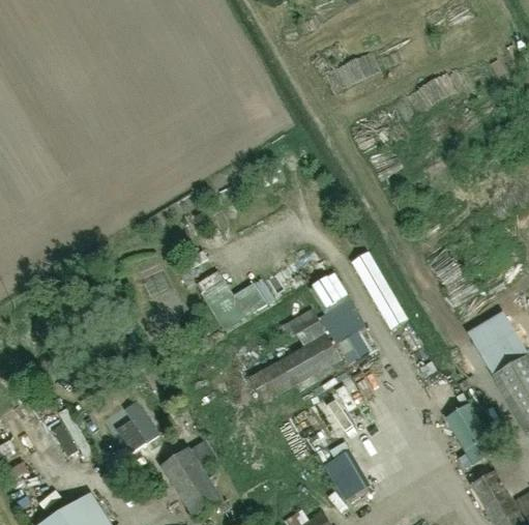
[(334,70),(320,76),(324,88),(339,83),(334,70)]
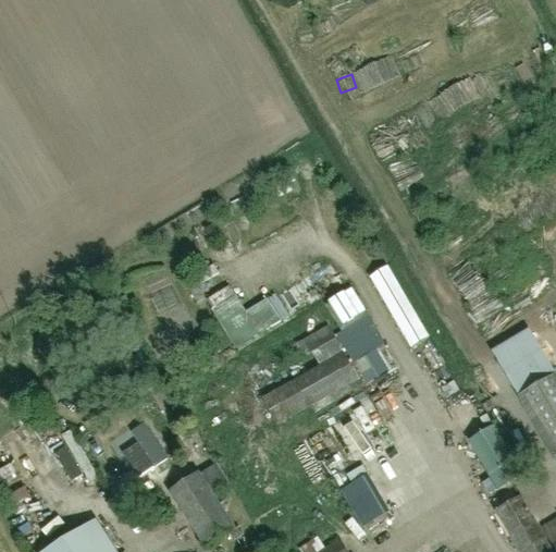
[(214,223),(223,236),(235,230),(226,216),(214,223)]
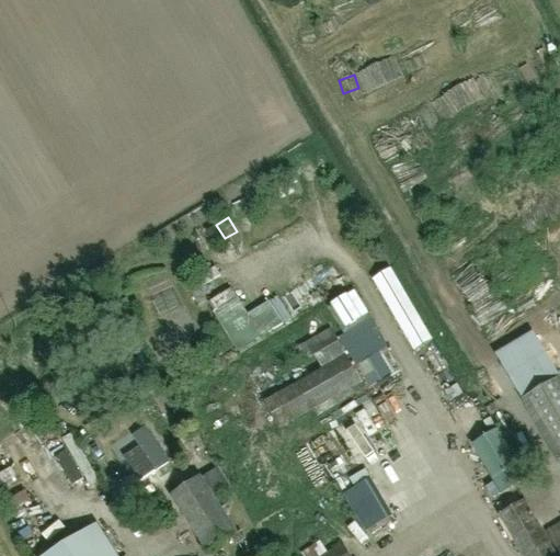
[(200,226),(208,241),(216,236),(207,222),(200,226)]
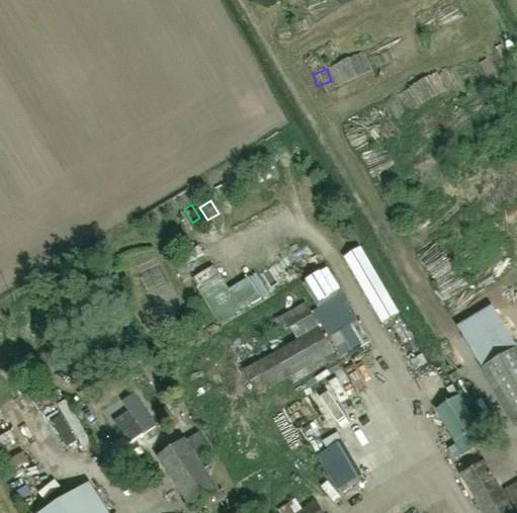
[(435,236),(411,249),(424,273),(448,260),(435,236)]
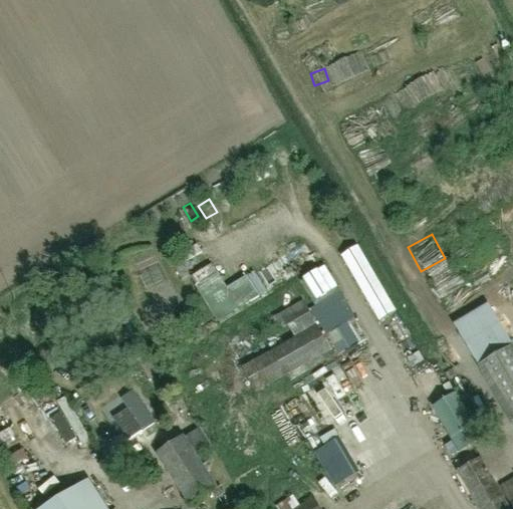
[(172,254),(178,262),(198,249),(193,241),(172,254)]
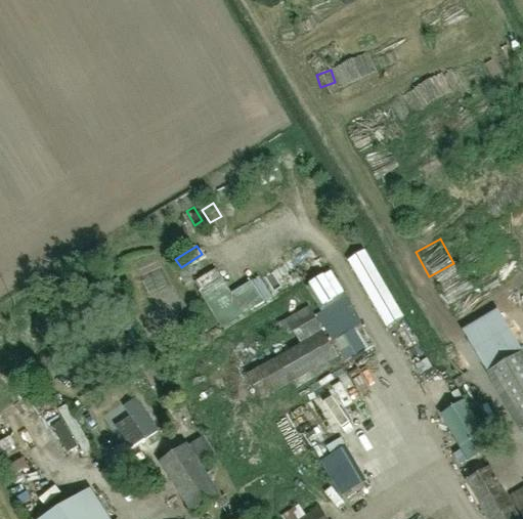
[(355,252),(347,256),(366,290),(386,323),(394,318),(401,314),(382,280),(362,247),(355,252)]
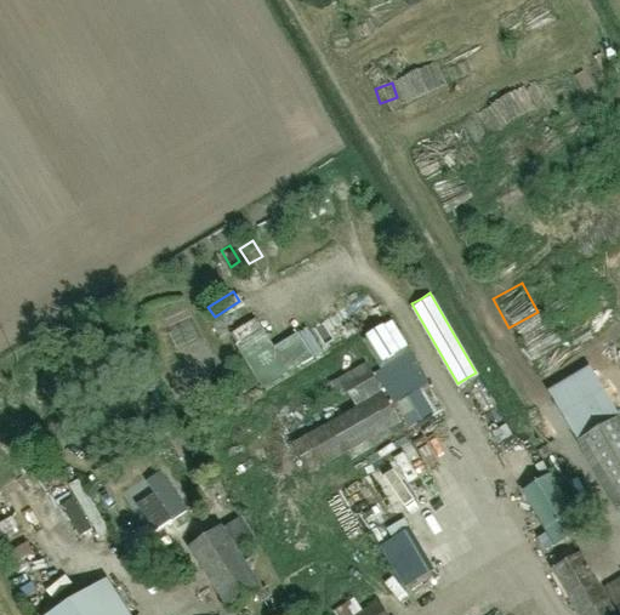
[(205,323),(215,317),(204,300),(195,305),(205,323)]
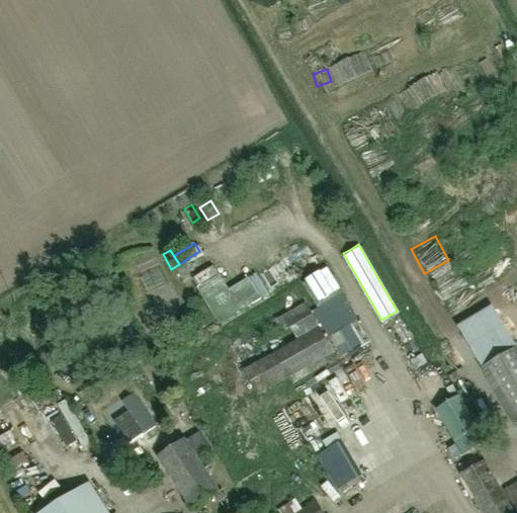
[(186,276),(191,284),(211,271),(206,263),(186,276)]
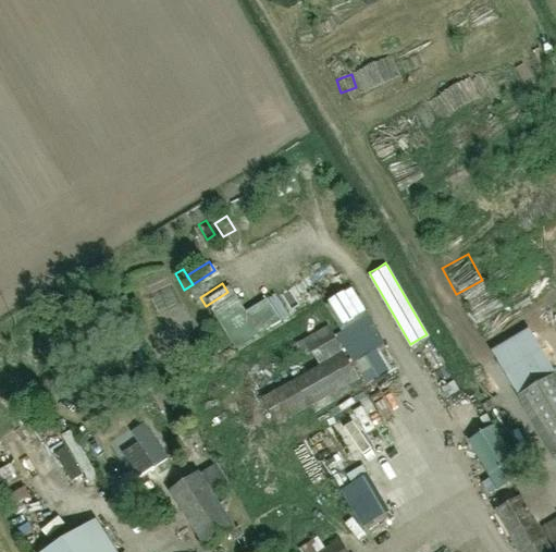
[(184,290),(190,299),(199,295),(193,284),(184,290)]
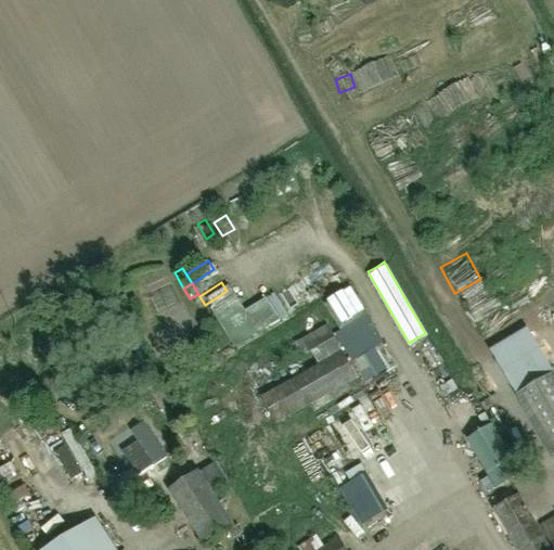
[(350,284),(327,297),(340,320),(363,306),(350,284)]
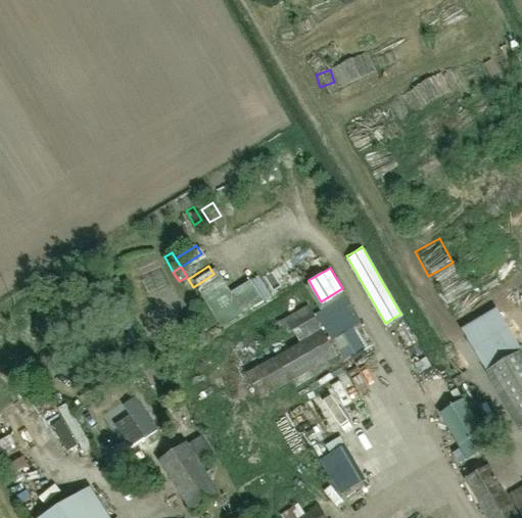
[(226,290),(203,304),(217,325),(238,312),(226,290)]
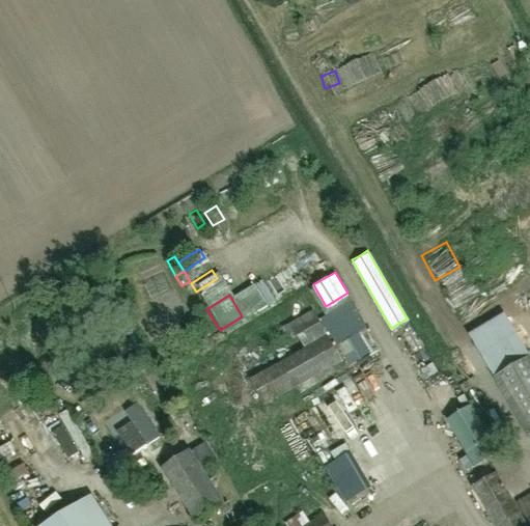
[(263,403),(296,384),(299,390),(336,369),(332,363),(342,358),(327,332),(249,377),(263,403)]
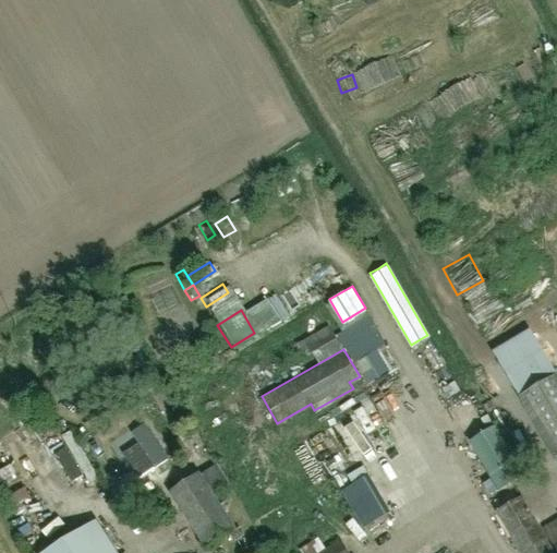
[(426,373),(442,363),(433,351),(419,361),(426,373)]
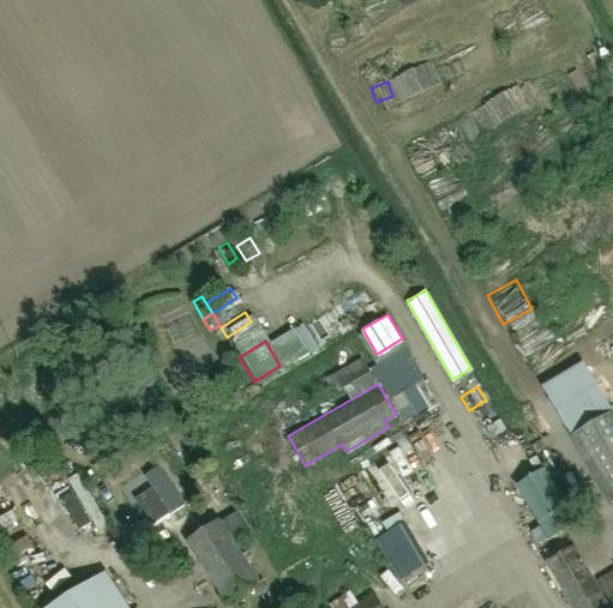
[(390,420),(397,433),(420,421),(413,408),(390,420)]
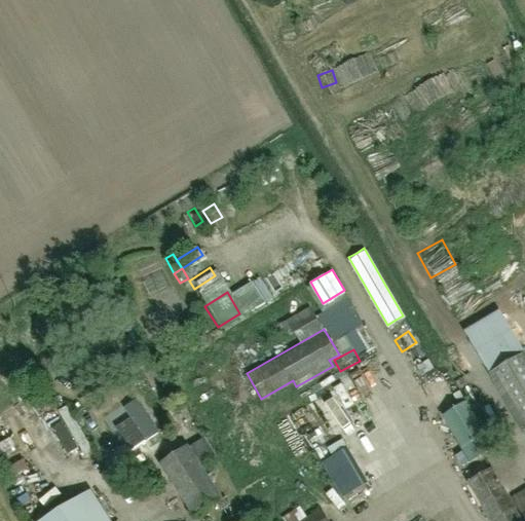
[(487,371),(522,428),(524,425),(524,349),(487,371)]
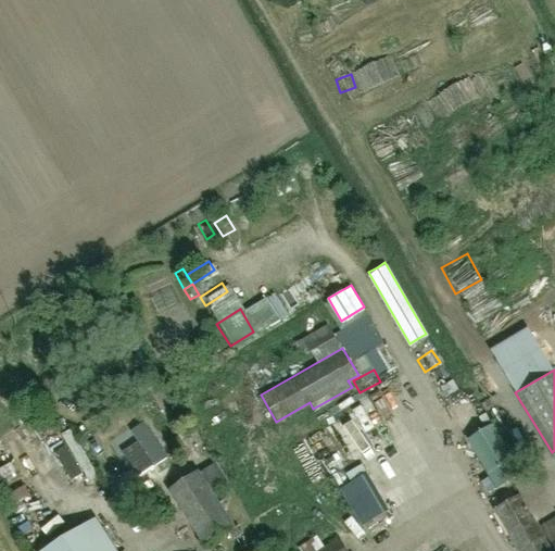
[(406,395),(351,443),(370,466),(376,462),(402,491),(453,447),(406,395)]
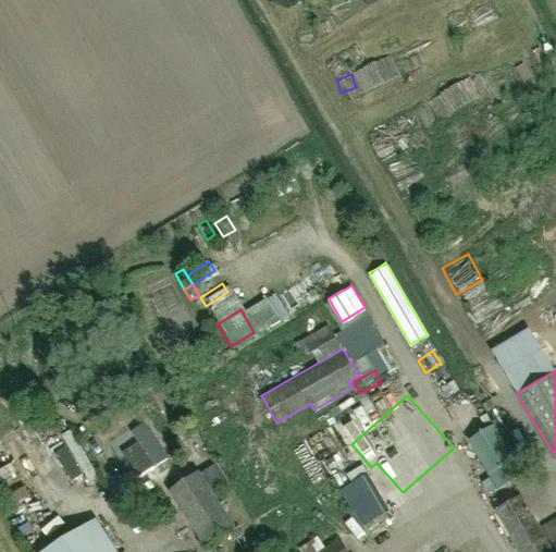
[(70,479),(90,469),(69,420),(48,429),(70,479)]
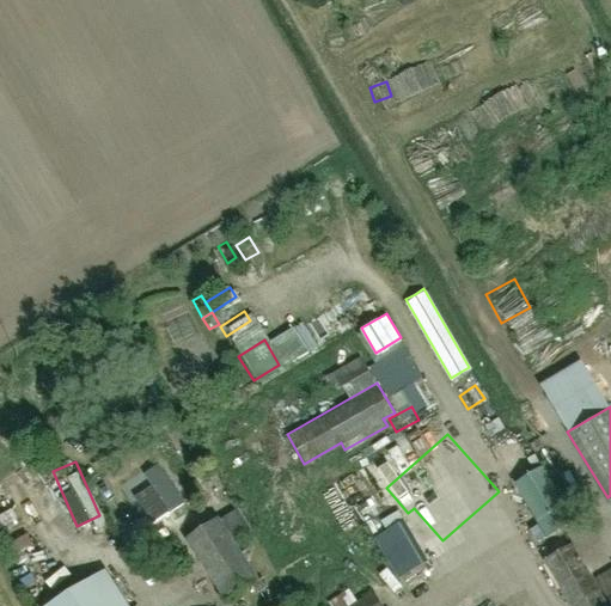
[(201,475),(213,501),(234,491),(222,464),(201,475)]
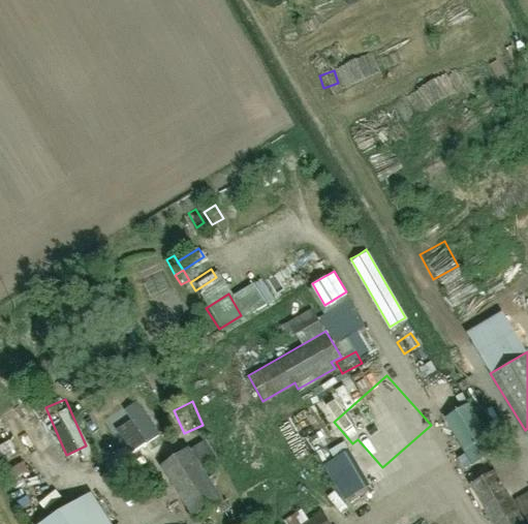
[(444,415),(471,463),(496,449),(469,401),(444,415)]
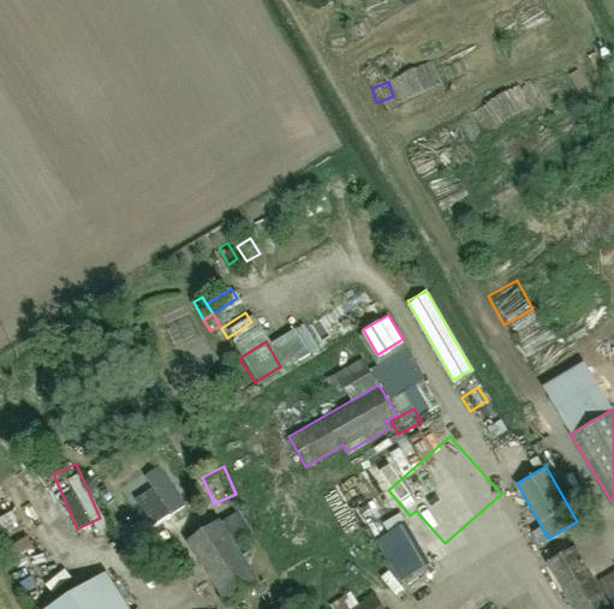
[(367,478),(323,505),(351,550),(394,523),(367,478)]
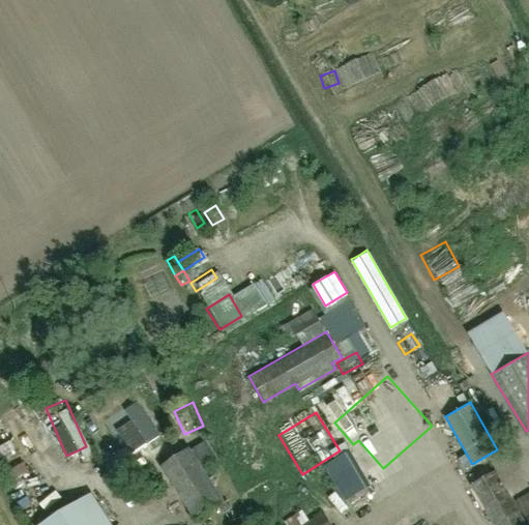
[(0,445),(7,459),(22,451),(0,413),(0,445)]
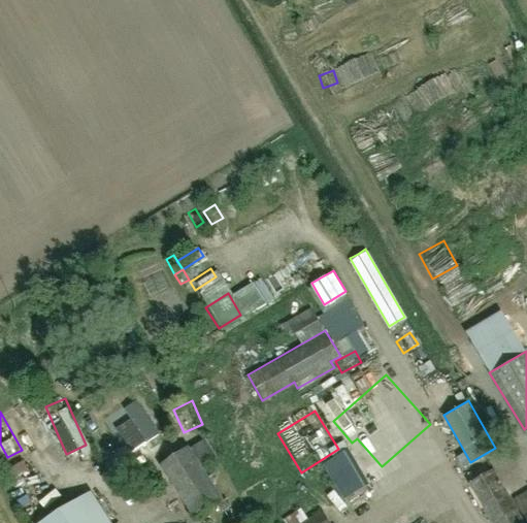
[(159,462),(194,517),(217,502),(220,508),(230,501),(226,495),(223,497),(188,444),(159,462)]
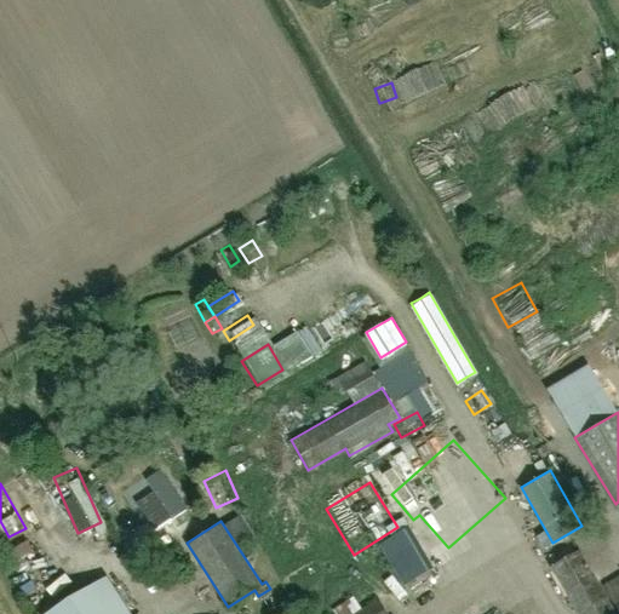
[(416,561),(428,556),(416,527),(405,531),(416,561)]
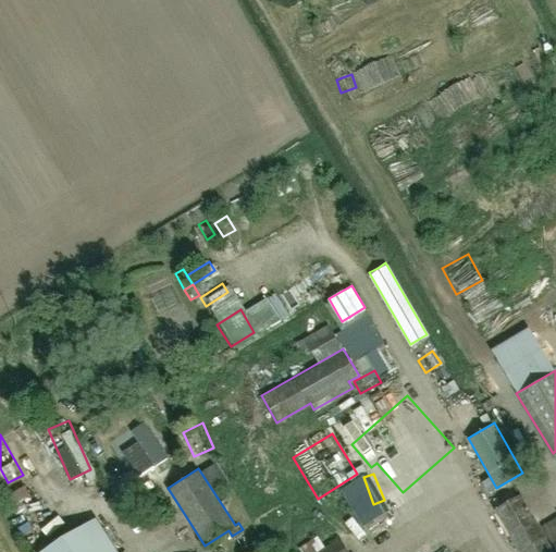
[(519,551),(554,551),(520,493),(494,508),(519,551)]
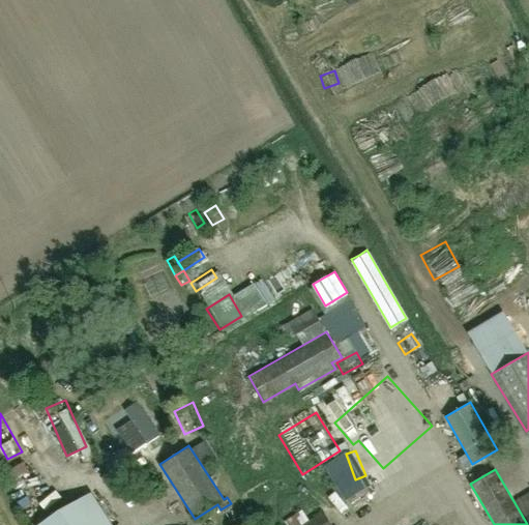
[(528,489),(515,498),(528,523),(528,489)]
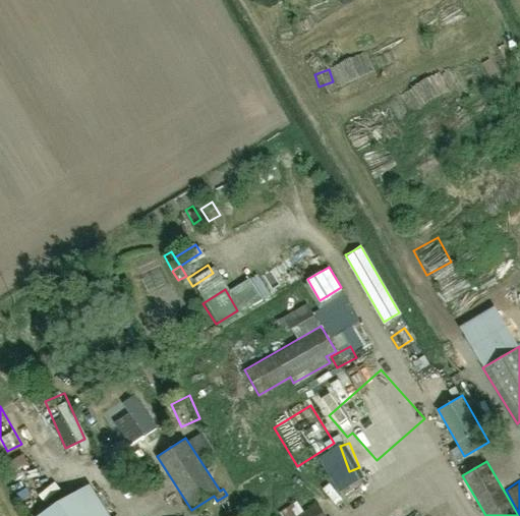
[(110,515),(90,483),(38,515),(110,515)]
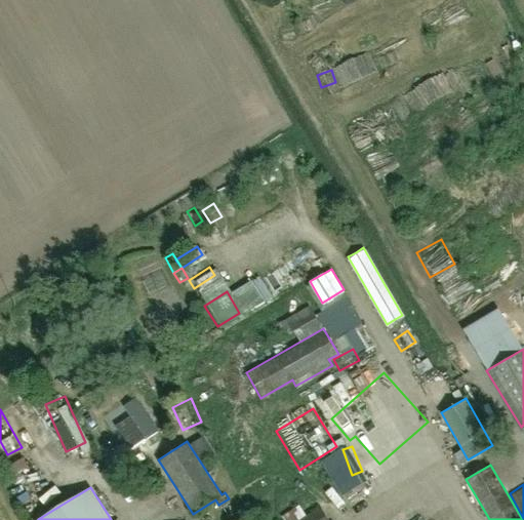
[(327,519),(321,510),(308,518),(297,503),(281,513),(285,519),(327,519)]
